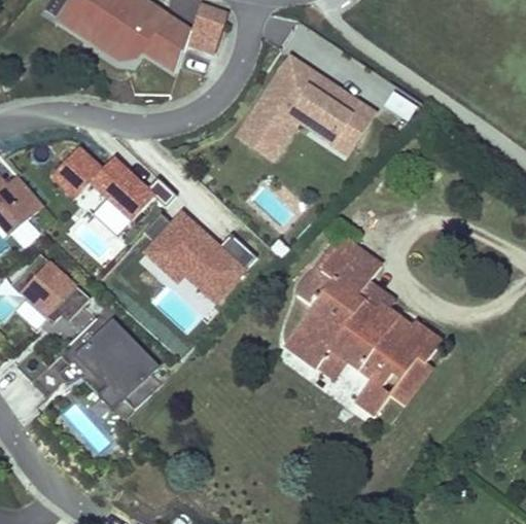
[(193,31),(146,0),(75,0),(63,20),(123,60),(138,57),(144,49),(178,71),(189,40),(193,31)]
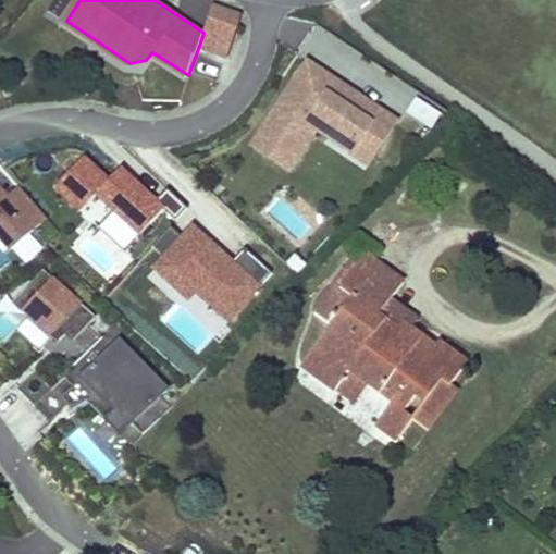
[(227,51),(239,14),(212,5),(204,33),(200,42),(227,51)]
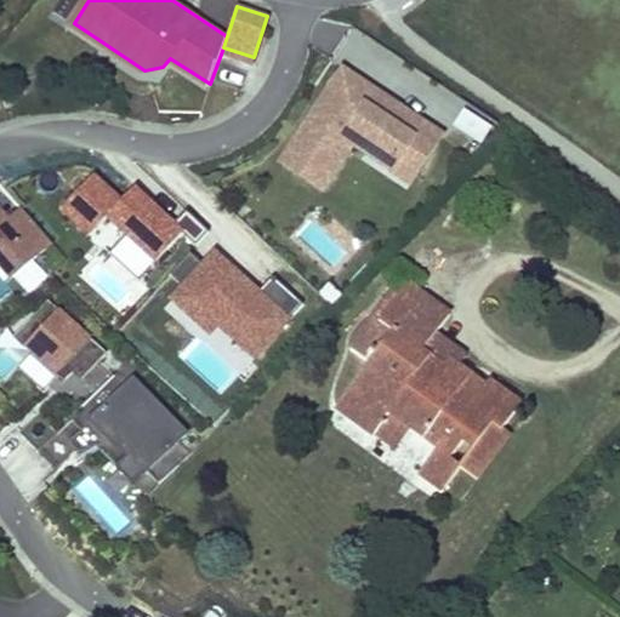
[(367,149),(413,178),(444,131),(345,66),(283,159),(324,187),(359,132),(373,141),(367,149)]
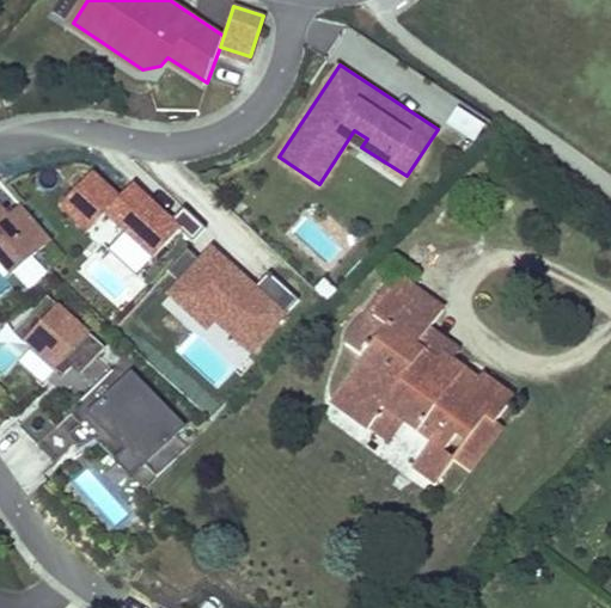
[(447,126),(474,142),(484,126),(459,108),(447,126)]
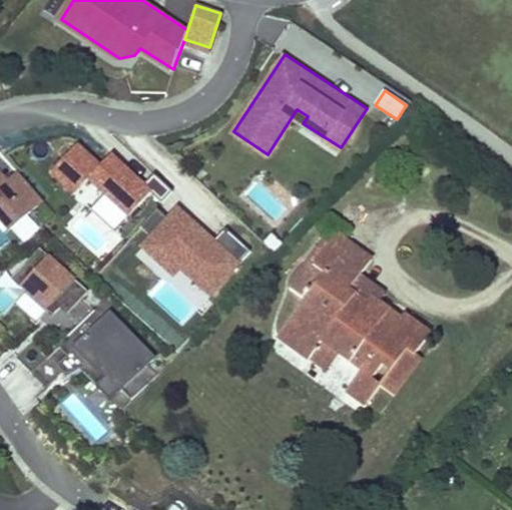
[(101,164),(78,143),(52,171),(75,193),(90,177),(131,214),(152,191),(162,201),(173,189),(155,172),(144,183),(112,153),(101,164)]
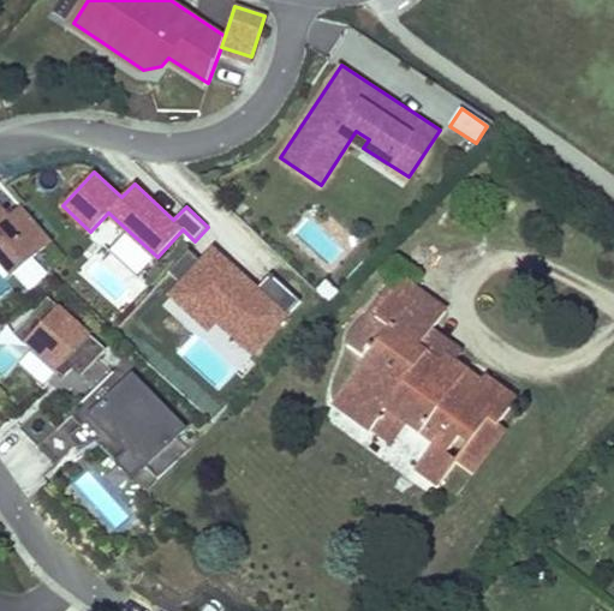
[(0,261),(11,274),(53,238),(24,205),(10,217),(0,205),(0,261)]
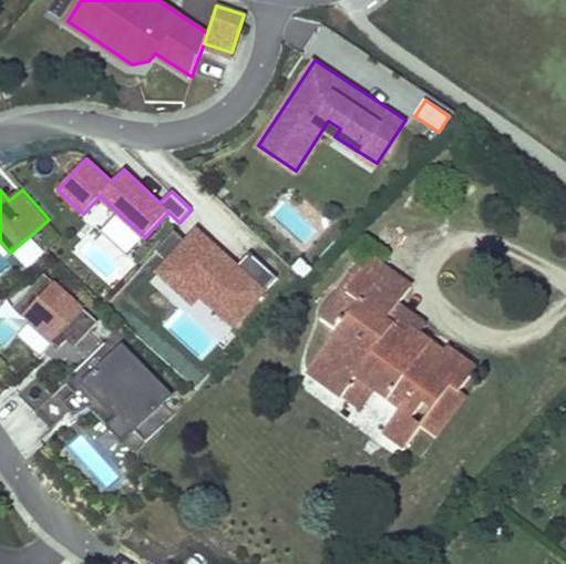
[(94,203),(85,217),(102,228),(112,214),(94,203)]
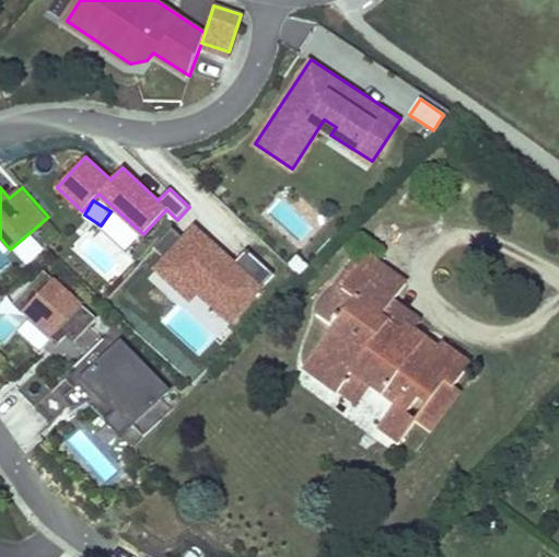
[(230,327),(276,276),(246,251),(237,262),(194,223),(149,275),(187,308),(196,298),(230,327)]
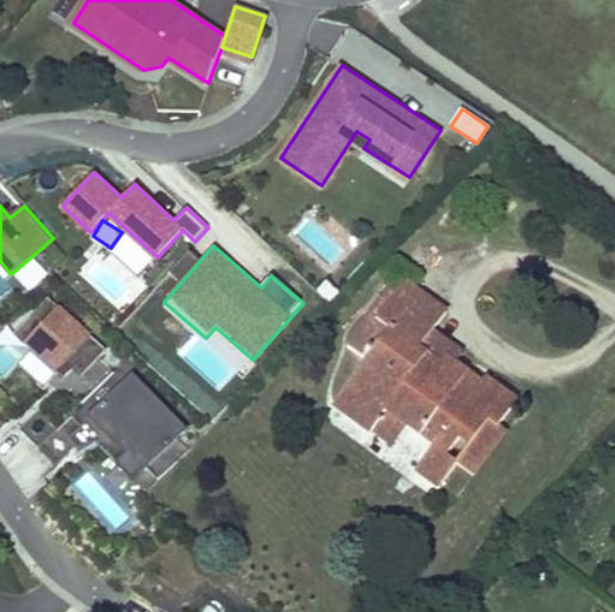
[(435,326),(448,308),(408,278),(379,315),(374,310),(352,342),(371,356),(338,397),(376,426),(389,409),(407,422),(437,445),(420,467),(442,482),(457,461),(474,471),(508,428),(500,422),(518,399),(486,375),(484,380),(456,360),(448,354),(443,358),(423,344),(435,326)]
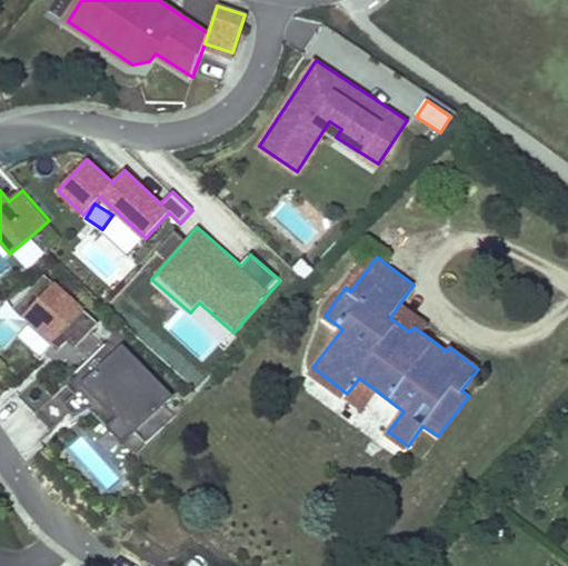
[(314,269),(302,259),(294,268),(305,278),(314,269)]
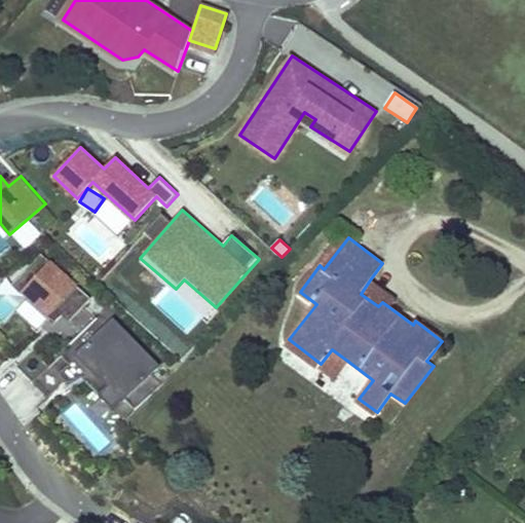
[(41,253),(13,284),(54,321),(64,309),(72,316),(89,297),(41,253)]
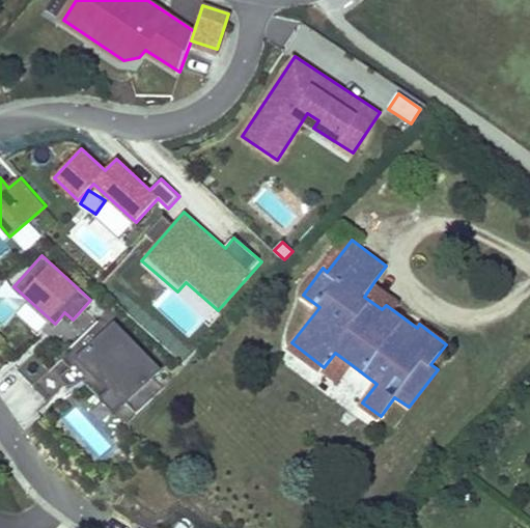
[(401,301),(374,281),(364,297),(382,309),(386,305),(393,310),(401,301)]
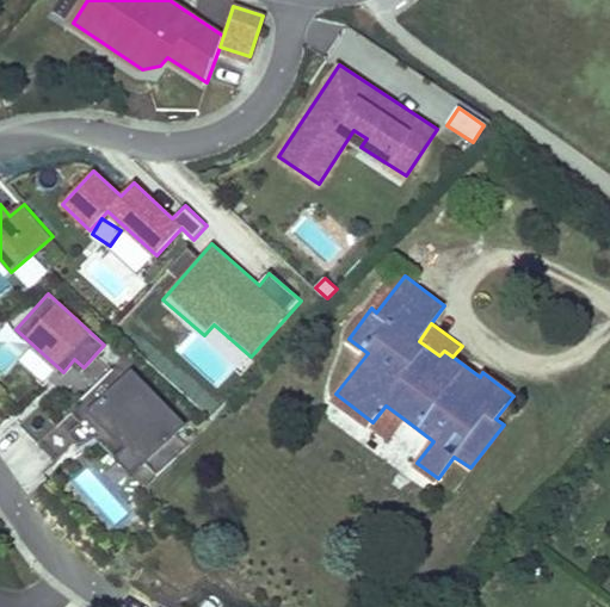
[(0,345),(0,371),(1,373),(26,351),(13,334),(0,345)]
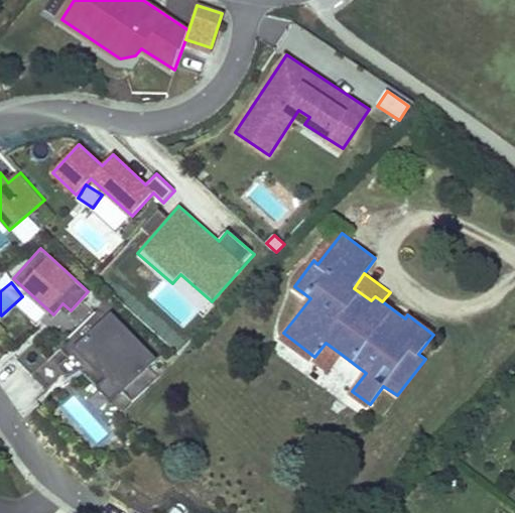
[(96,307),(31,374),(46,388),(63,371),(68,375),(80,370),(94,364),(124,392),(134,401),(159,375),(149,365),(154,359),(139,345),(135,350),(124,340),(129,335),(131,333),(112,313),(96,307)]
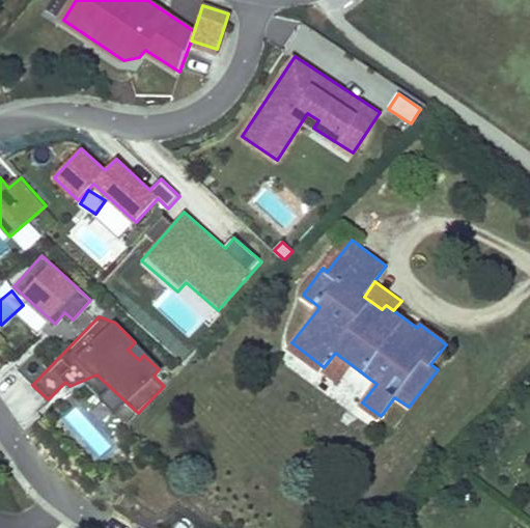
[(143,355),(133,344),(128,350),(139,360),(143,355)]
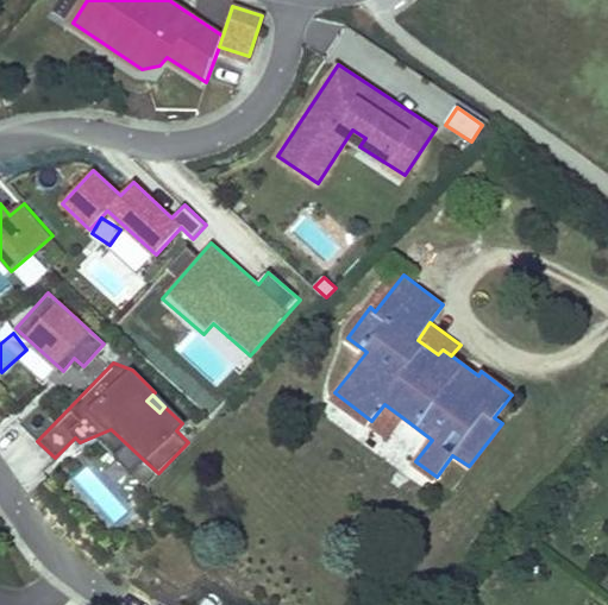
[(402,417),(384,404),(371,421),(390,436),(402,417)]
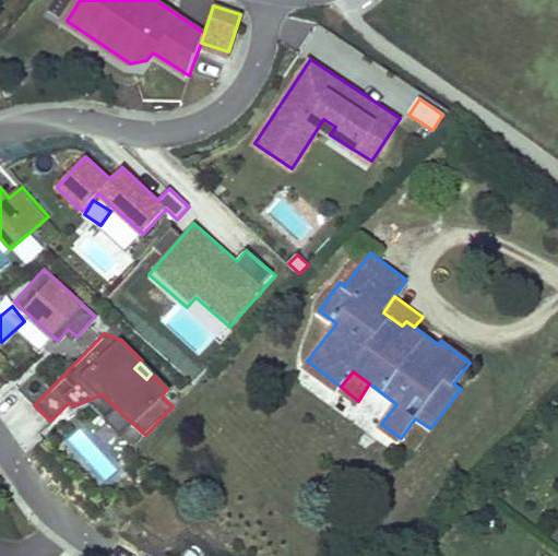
[(102,394),(86,401),(122,437),(134,425),(102,394)]
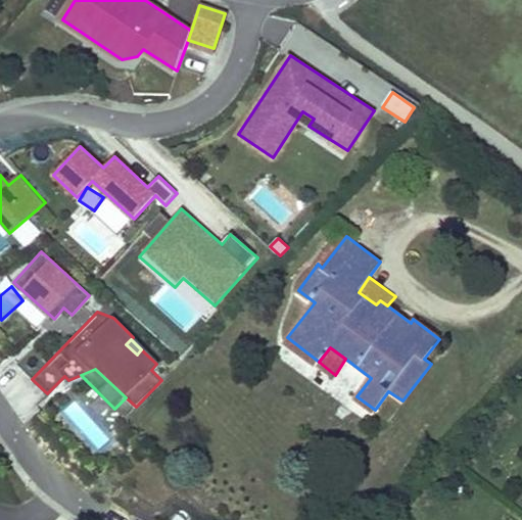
All buildings are outlined.
